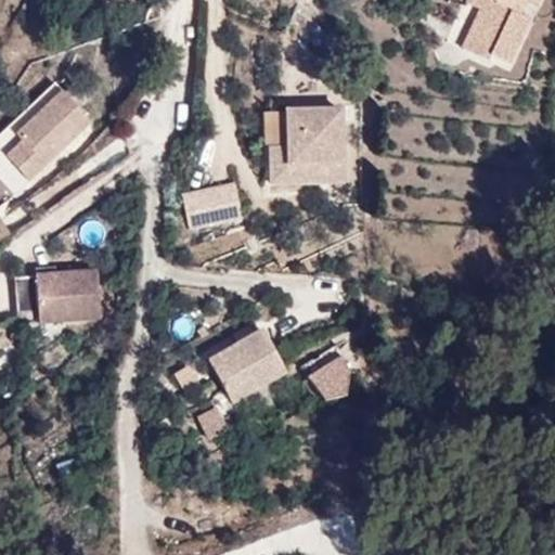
[(470,0),(469,4),(482,10),(465,47),(491,59),(493,53),(511,62),(531,18),(520,13),(526,1),(531,3),(532,0),(470,0)]
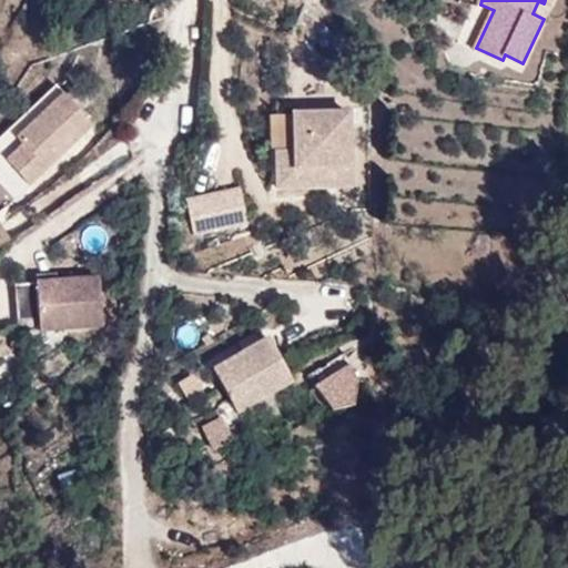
[(64,93),(57,85),(0,138),(0,180),(13,166),(7,160),(23,145),(17,139),(64,93)]
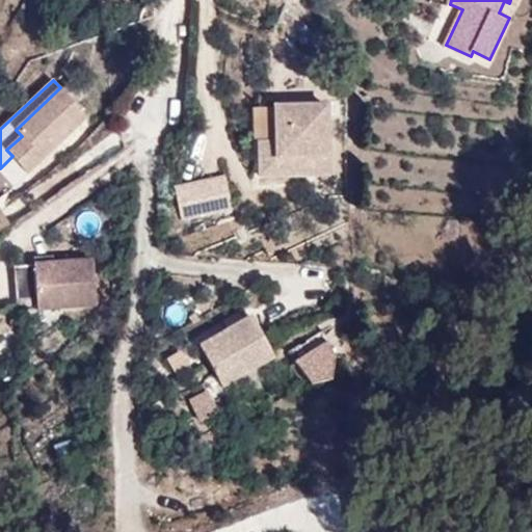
[(27,171),(87,115),(60,87),(16,130),(22,136),(6,150),(12,156),(27,171)]
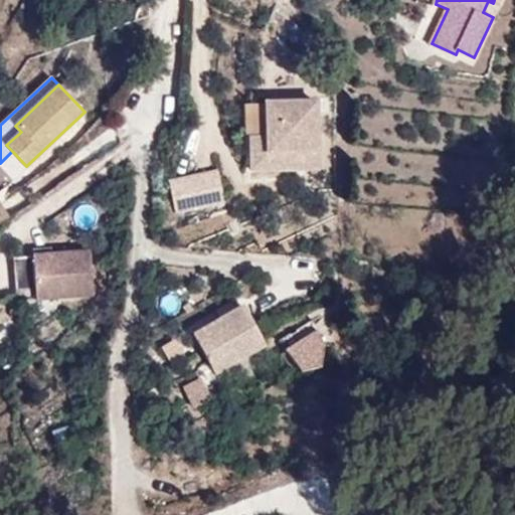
[(252,170),(317,168),(315,103),(267,105),(268,138),(251,139),(252,170)]
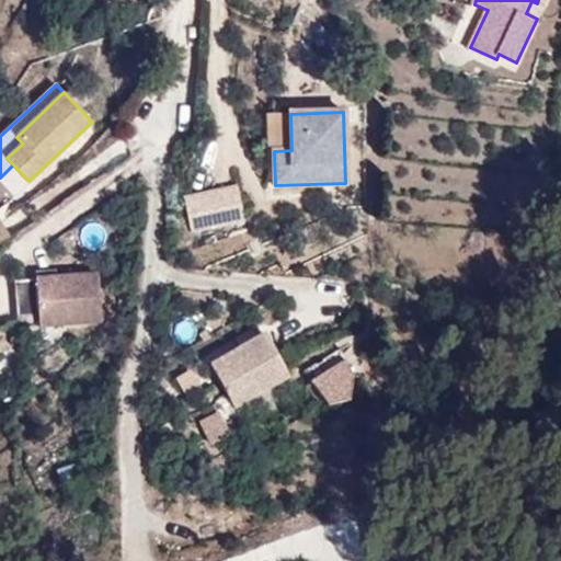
[(292,150),(290,114),(265,114),(267,185),(275,185),(274,151),(292,150)]
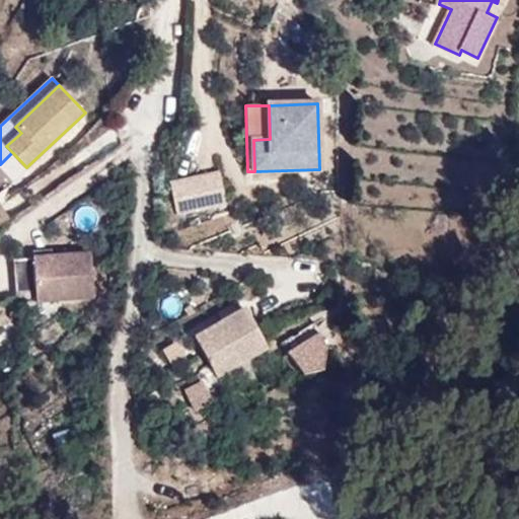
[(209,206),(226,202),(220,173),(203,176),(209,206)]
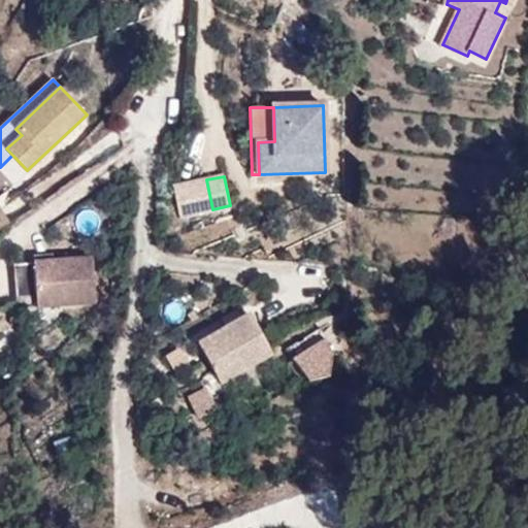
[(179,217),(212,209),(206,179),(173,187),(179,217)]
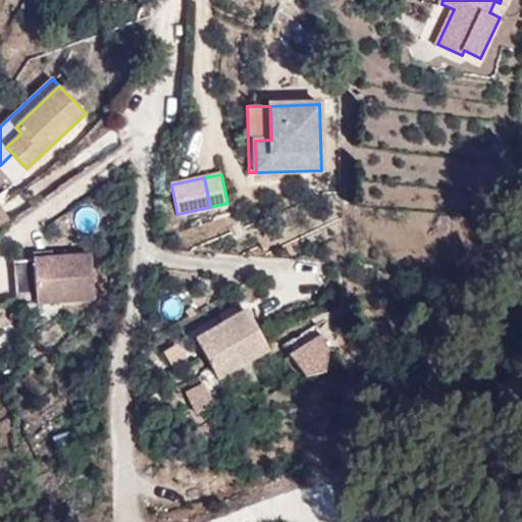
[(0,225),(9,220),(0,206),(0,225)]
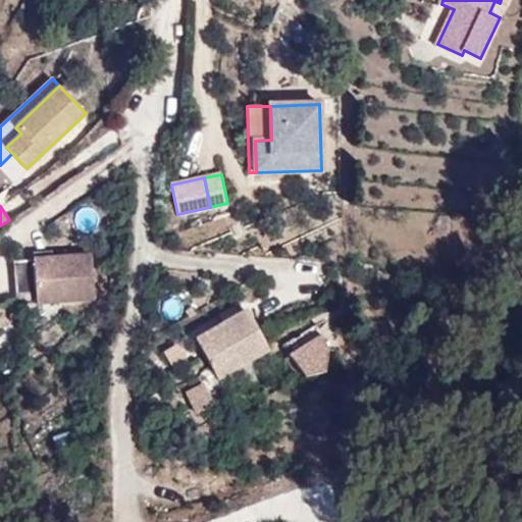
[(37,304),(95,299),(92,254),(33,259),(37,304)]
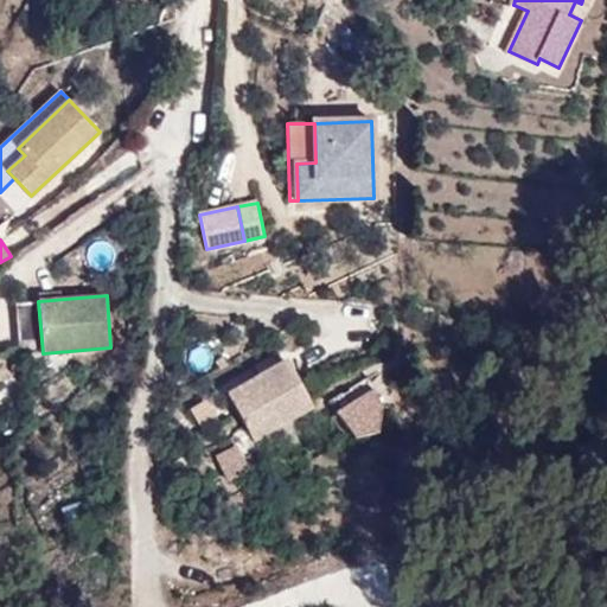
[(228,395),(254,440),(313,407),(288,362),(228,395)]
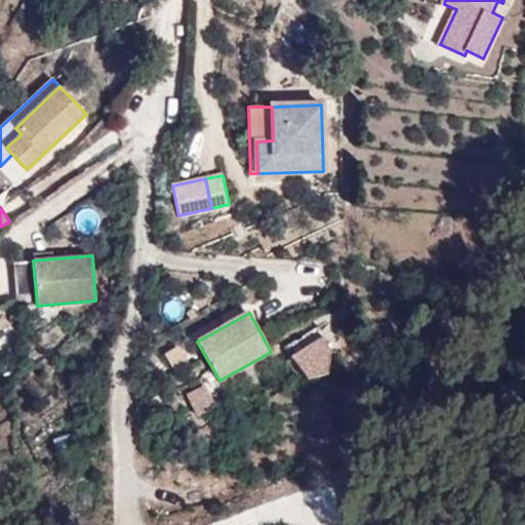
[(319,339),(291,357),(307,378),(326,372),(329,352),(319,339)]
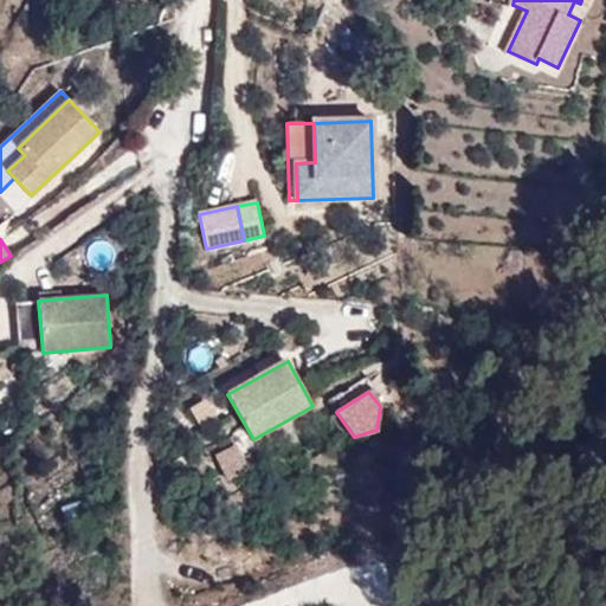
[(218,455),(227,477),(247,469),(237,445),(218,455)]
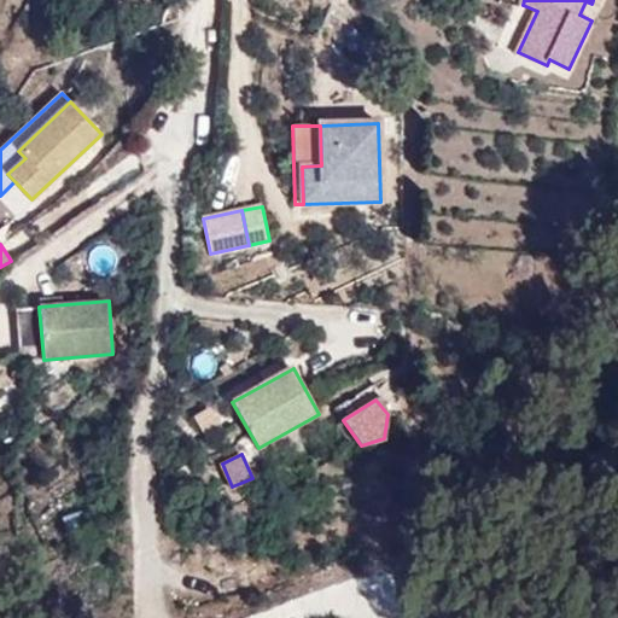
All buildings are outlined.
